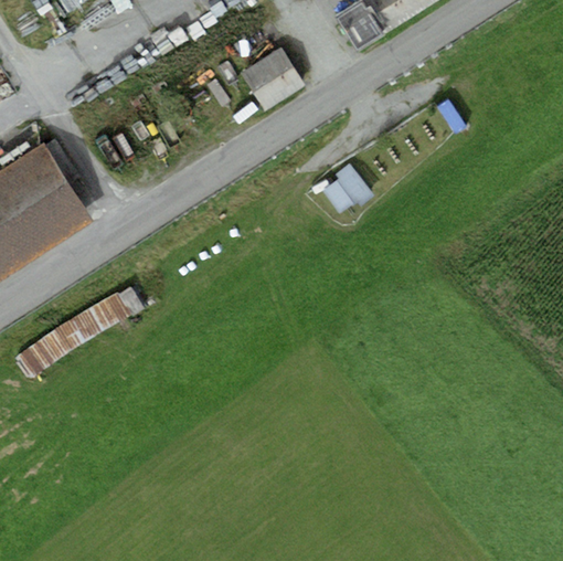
[(349,0),(332,10),(357,46),(429,0),(349,0)]
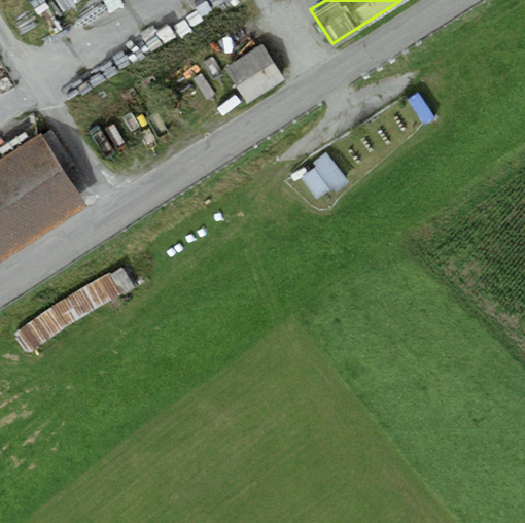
[(261,43),(229,63),(247,94),(280,74),(261,43)]
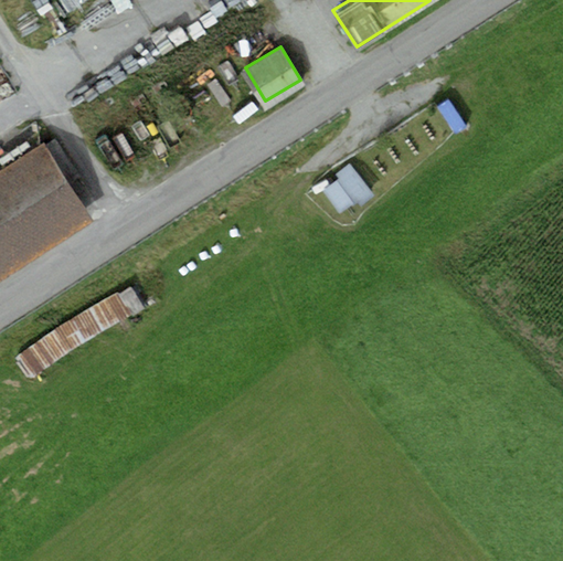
[(43,139),(0,167),(0,274),(92,214),(43,139)]
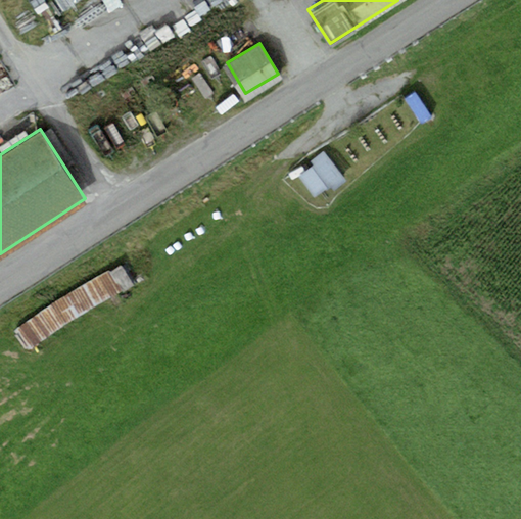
[(320,152),(294,178),(317,199),(342,174),(320,152)]
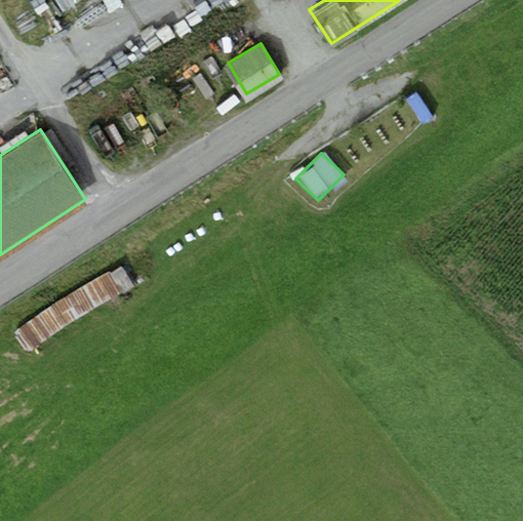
[(25,347),(133,289),(121,266),(12,323),(25,347)]
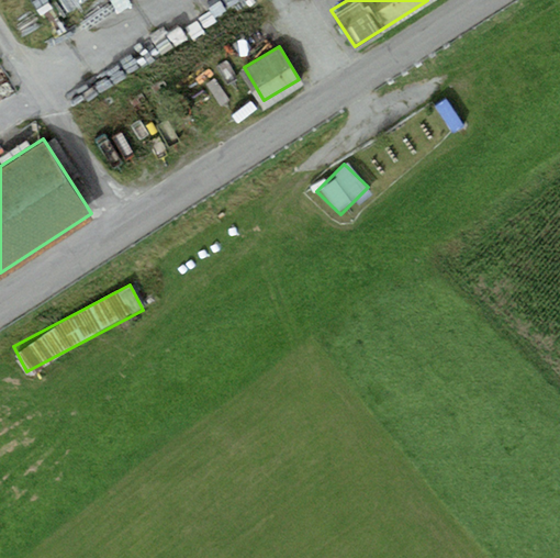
All buildings are outlined.
